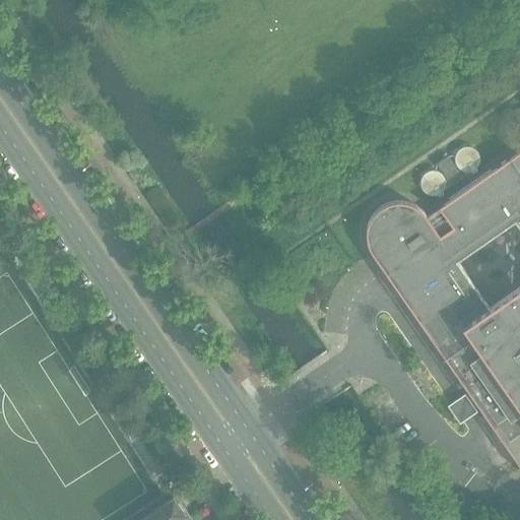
[(371,218),(370,220),(369,222),(368,225),(367,228),(367,230),(367,232),(367,235),(367,237),(367,239),(367,241),(368,244),(368,246),(369,248),(370,250),(371,252),(373,254),(382,267),(458,377),(468,392),(480,408),(491,424),(517,461),(519,465),(519,150),(515,153),(492,171),(449,200),(436,209),(436,210),(427,216),(427,215),(425,213),(424,212),(421,210),(420,209),(418,207),(416,206),(414,205),(412,204),(410,203),(407,202),(405,202),(403,202),(401,201),(398,201),(396,201),(394,202),(392,202),(389,203),(387,204),(385,204),(383,205),(381,207),(379,208),(378,209),(376,211),(374,213),(373,214),(372,216),(371,218)]
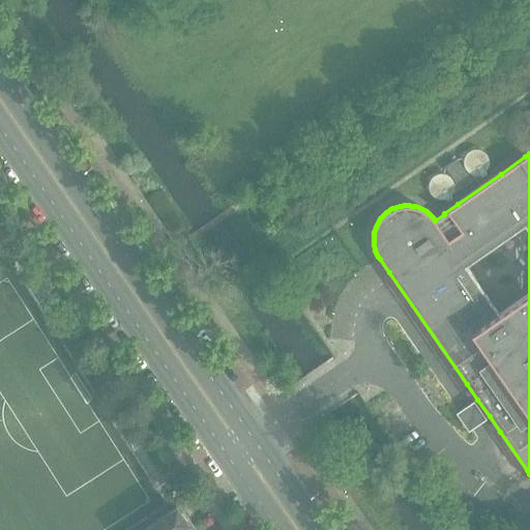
[(438,484),(444,480),(438,471),(432,475),(438,484)]
